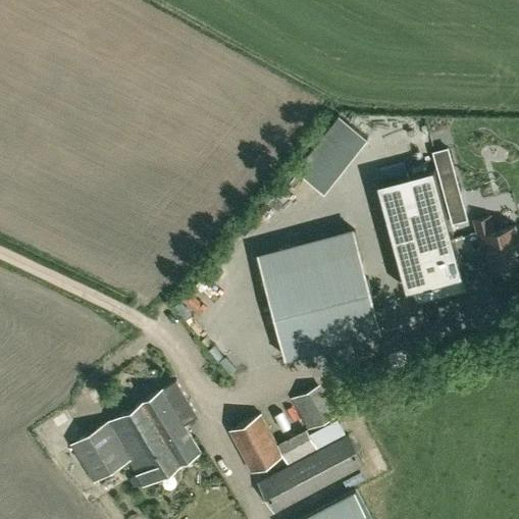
[(294,170),(310,185),(345,143),(356,151),(365,140),(336,117),(294,170)]
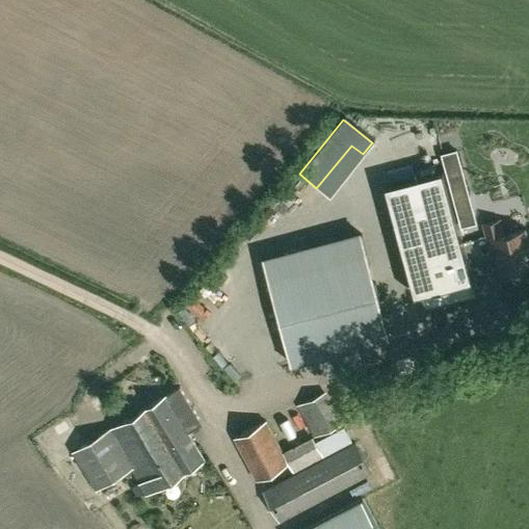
[(439,156),(458,230),(474,226),(454,152),(439,156)]
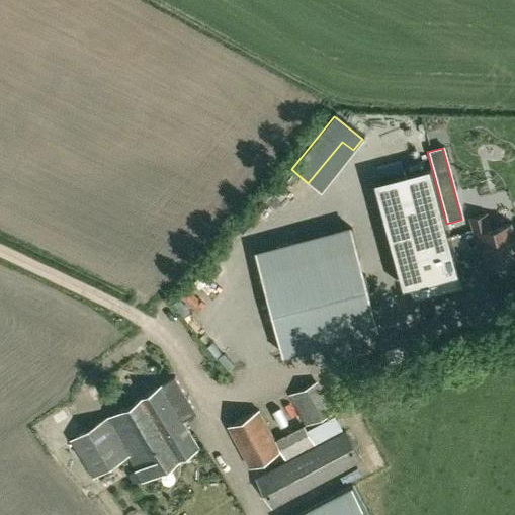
[(401,290),(407,288),(411,303),(461,289),(429,167),(372,182),(396,269),(401,290)]
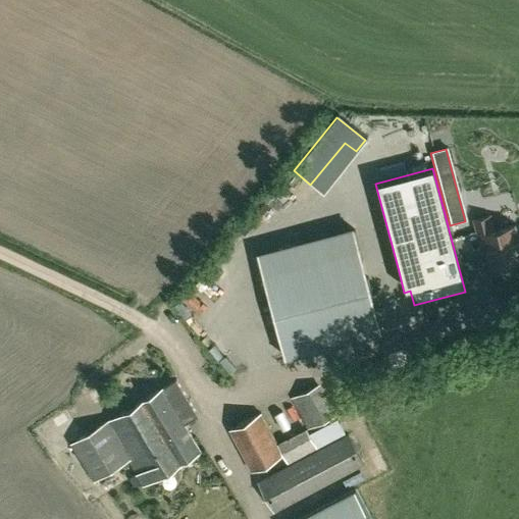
[(518,244),(513,226),(489,234),(485,218),(472,222),(476,238),(481,237),(490,270),(518,262),(518,244)]
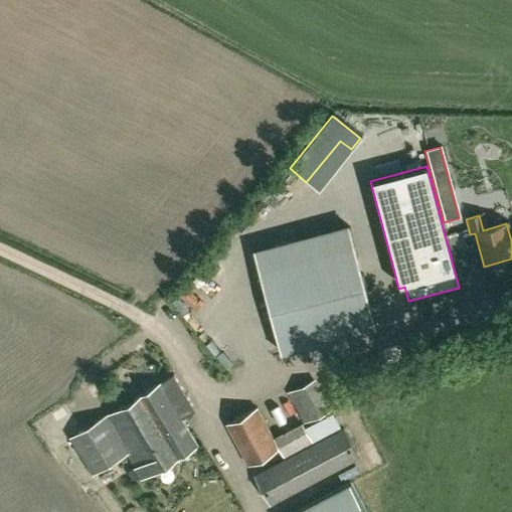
[(348,229),(253,254),(280,354),(374,329),(348,229)]
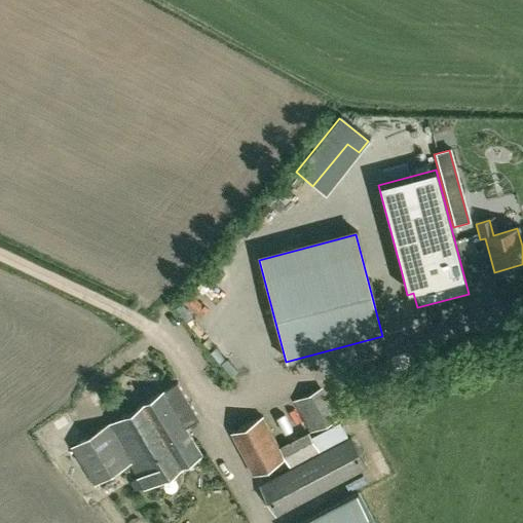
[(126,465),(142,491),(200,456),(184,430),(197,422),(175,385),(71,449),(94,486),(126,465)]
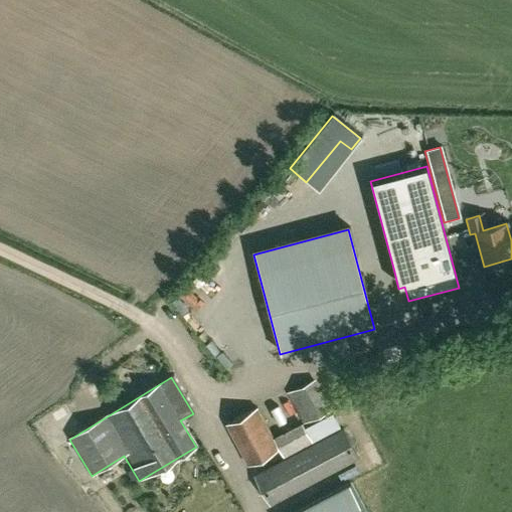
[(329,413),(314,381),(285,395),(301,428),(329,413)]
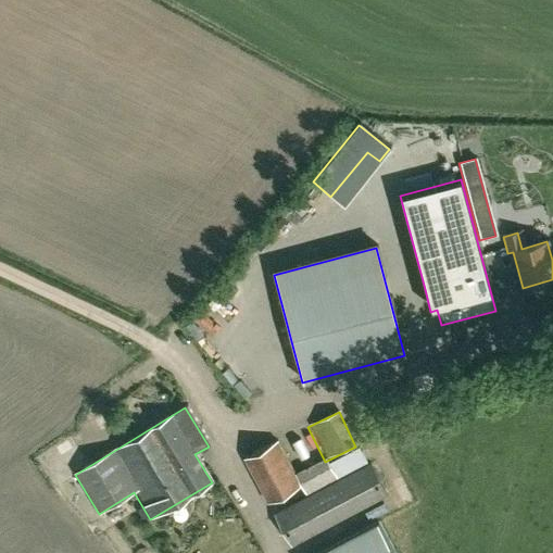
[(292,475),(276,443),(243,460),(266,505),(299,489),(292,475)]
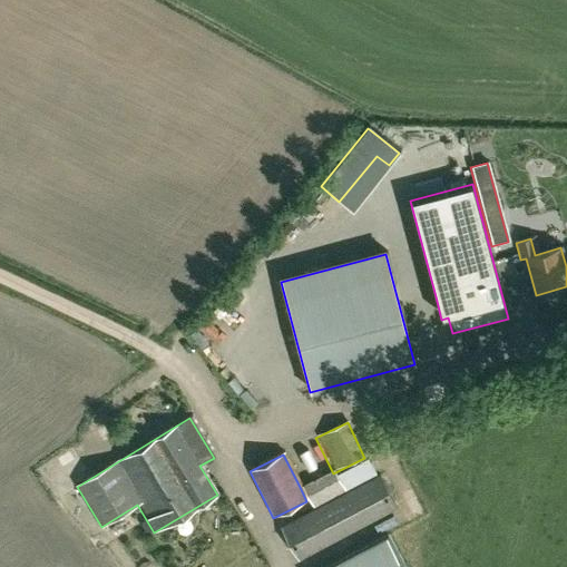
[(335,476),(345,494),(375,479),(365,460),(335,476)]
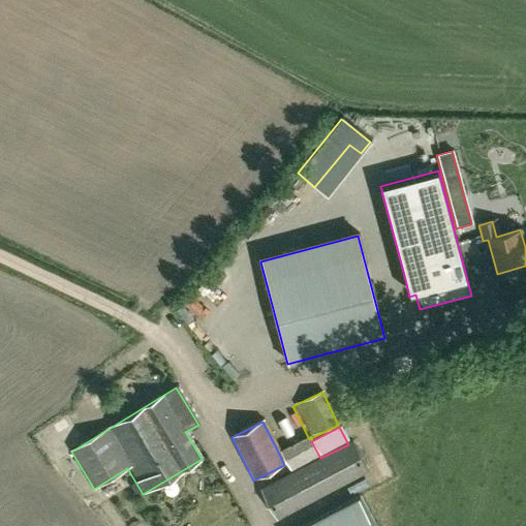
[(278,452),(290,474),(318,460),(307,438),(278,452)]
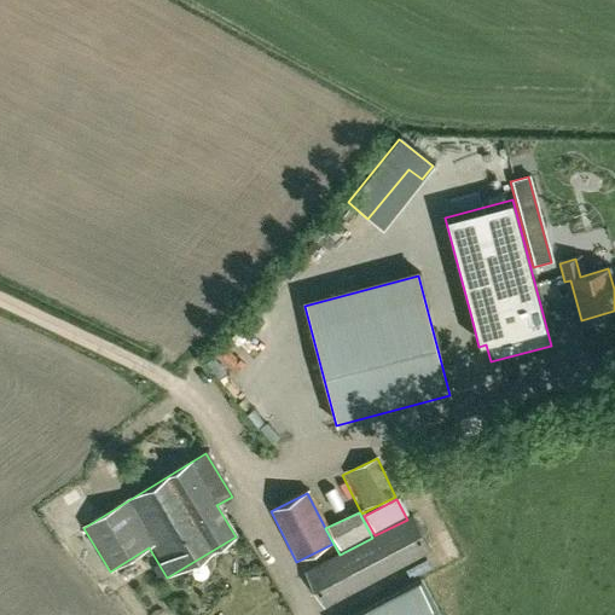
[(410,518),(372,538),(340,555),(303,575),(321,609),(429,552),(410,518)]
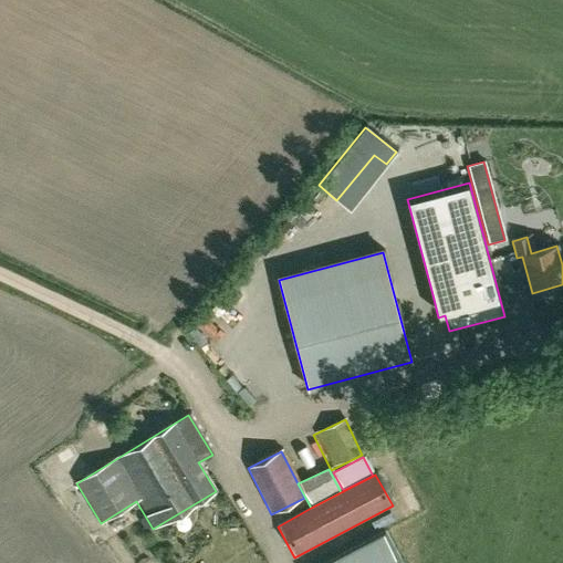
[(382,533),(325,562),(404,562),(387,530),(382,533)]
